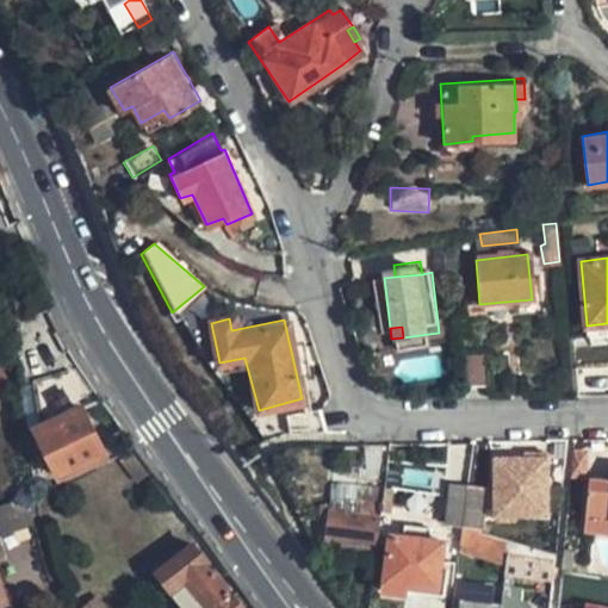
[(429,334),(403,337),(404,348),(430,346),(429,334)]
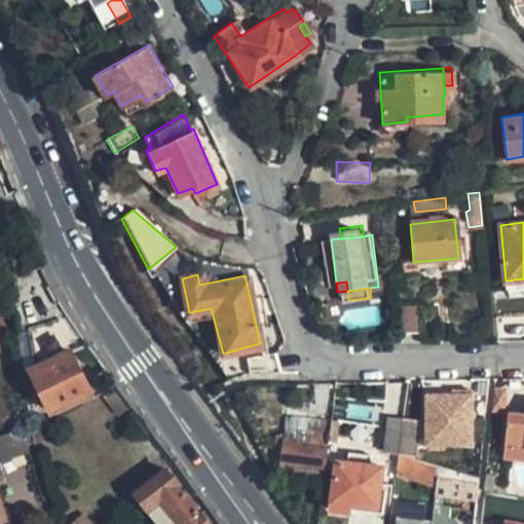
[(417,304),(398,305),(400,335),(419,332),(417,304)]
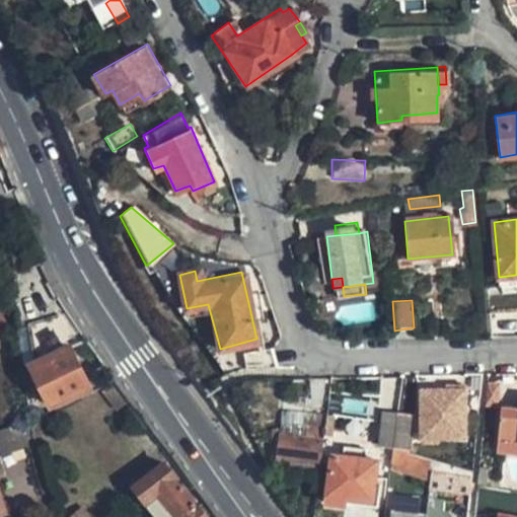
[(50,400),(85,384),(67,346),(31,363),(50,400)]
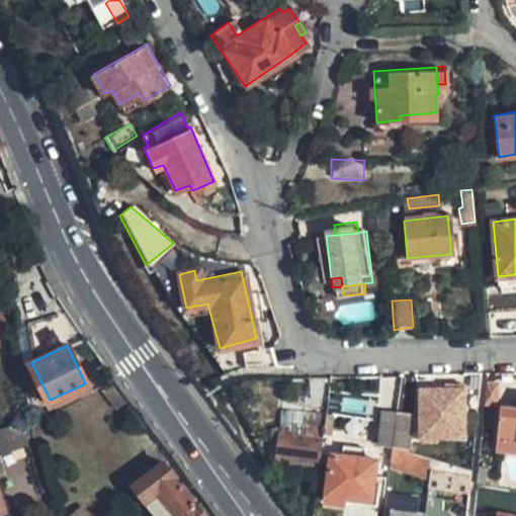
[(242,354),(246,371),(272,365),(268,348),(242,354)]
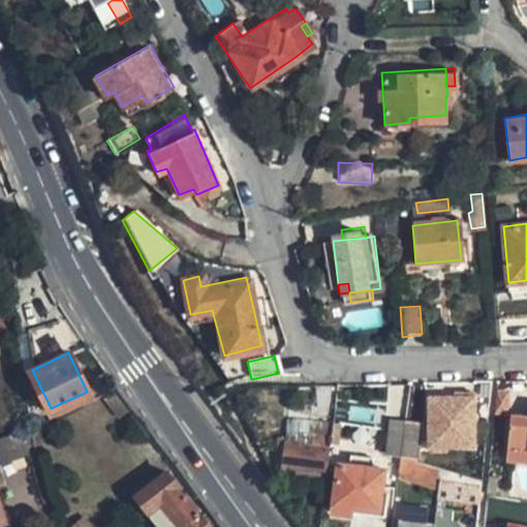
[(513,393),(499,391),(497,412),(510,413),(513,393)]
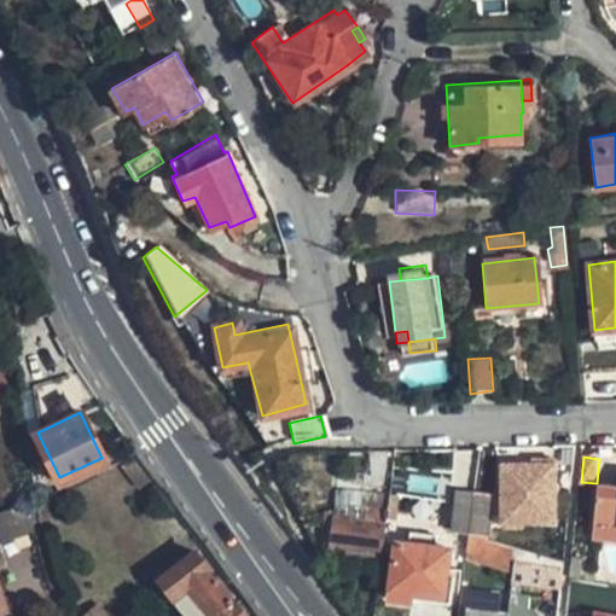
[(555,521),(555,474),(534,474),(533,464),(503,465),(504,512),(522,512),(521,521),(555,521)]
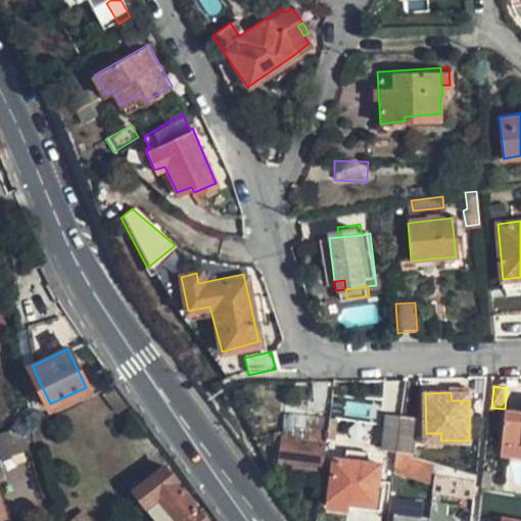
[(520,411),(520,412),(508,410),(503,456),(520,457),(520,411)]
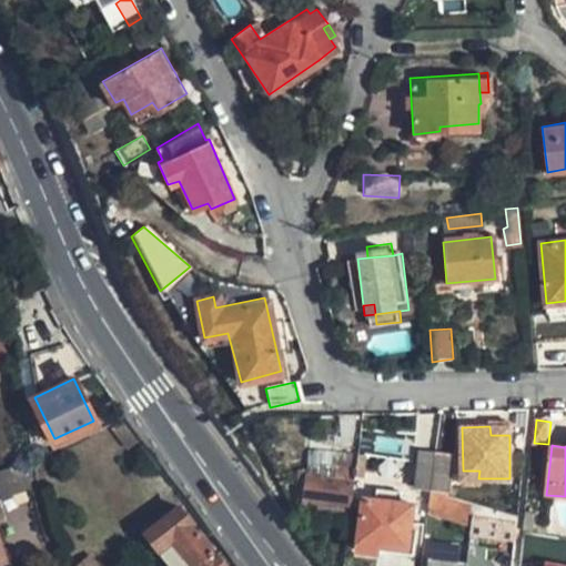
[(432,491),(436,452),(418,451),(414,489),(432,491)]
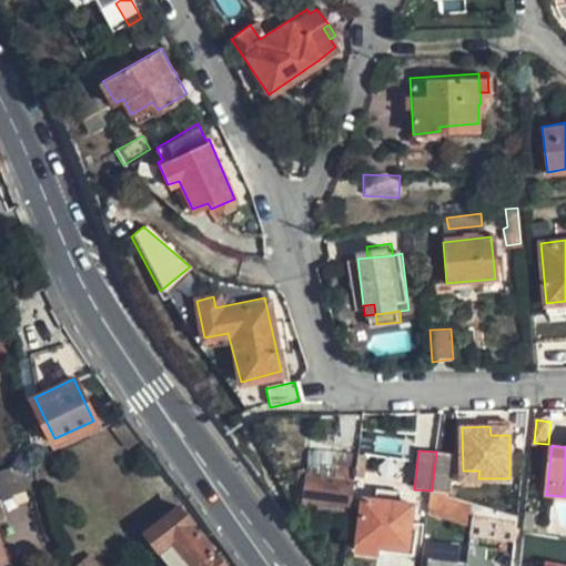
[(332,452),(331,467),(356,470),(357,454),(332,452)]
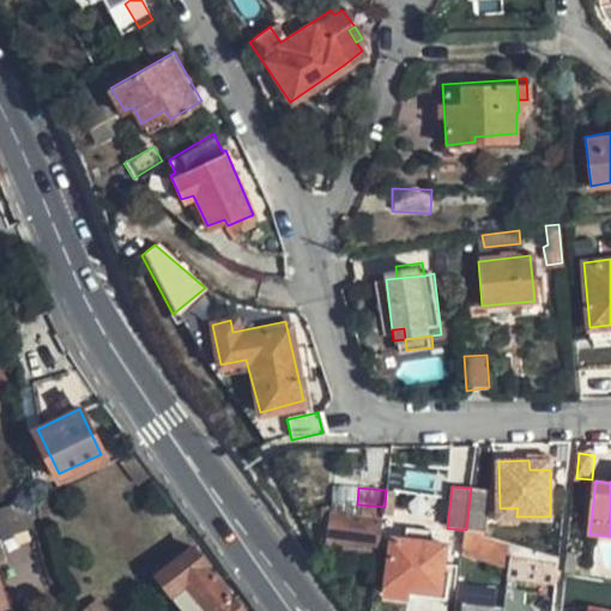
[(487,490),(471,488),(466,530),(479,530),(487,490)]
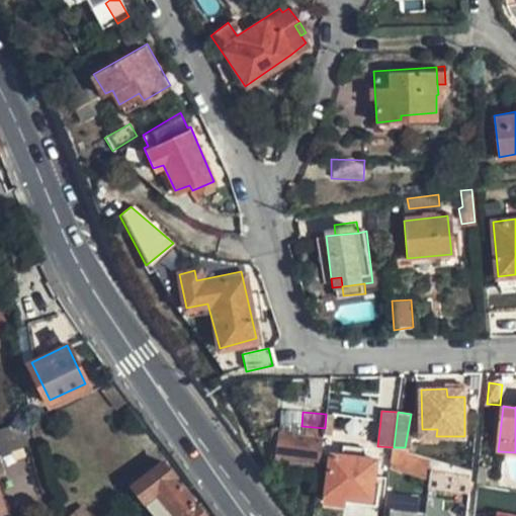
[(278,424),(275,457),(288,459),(306,460),(306,469),(315,469),(319,439),(323,439),(325,428),(302,426),(278,424)]
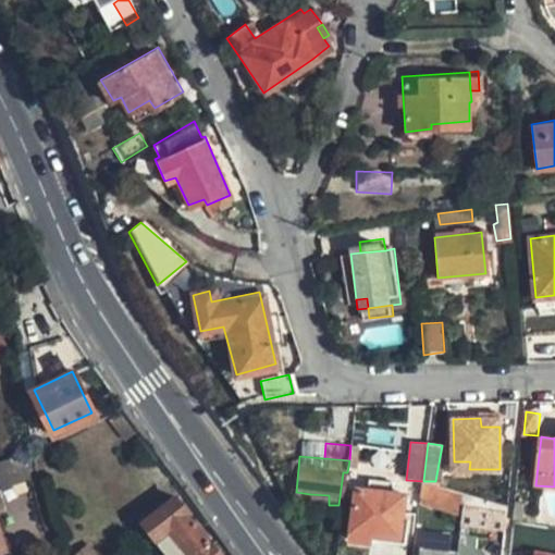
[(461,506),(464,493),(423,481),(421,494),(461,506)]
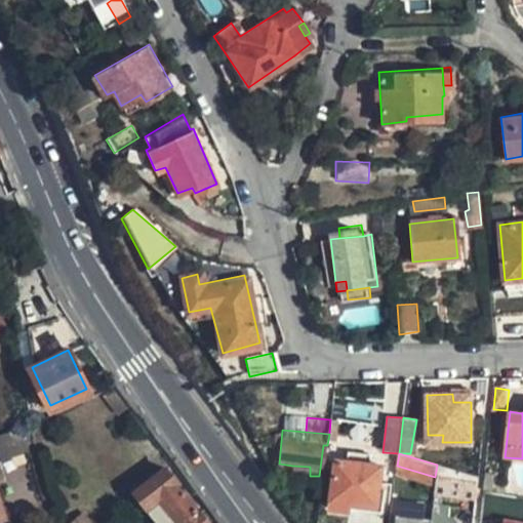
[(380,468),(336,463),(330,510),(350,512),(351,503),(376,506),(380,468)]
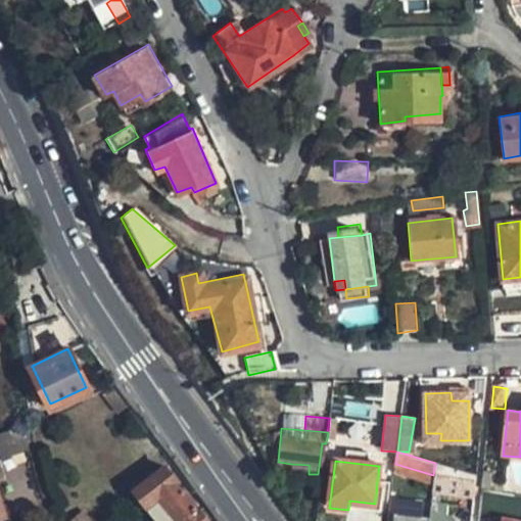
[(475,487),(477,475),(435,463),(433,475),(475,487)]
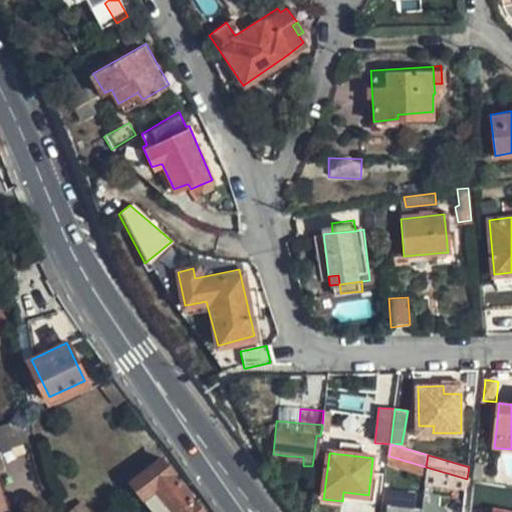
[(303,457),(286,456),(286,464),(303,466),(303,457)]
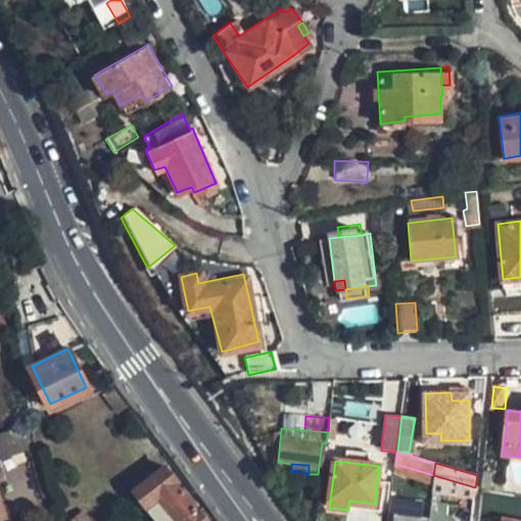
[(127,492),(129,490),(142,508),(155,499),(172,520),(200,520),(160,468),(149,476),(145,471),(124,487),(127,492)]
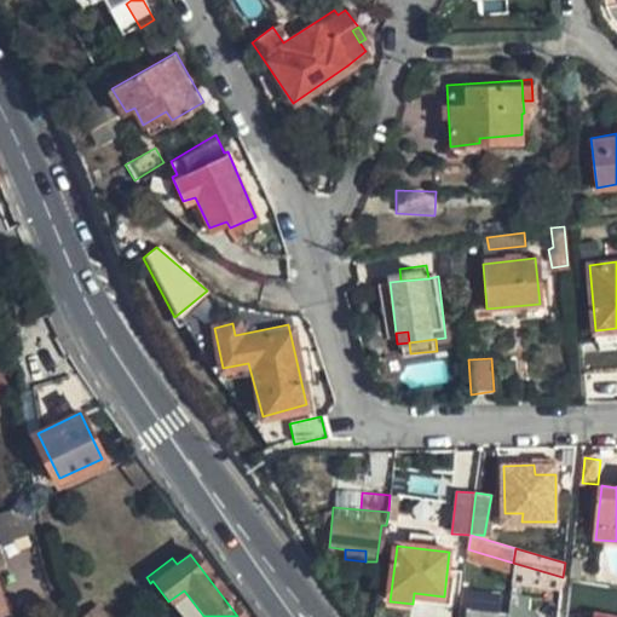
[(584,559),(574,558),(572,577),(583,578),(584,559)]
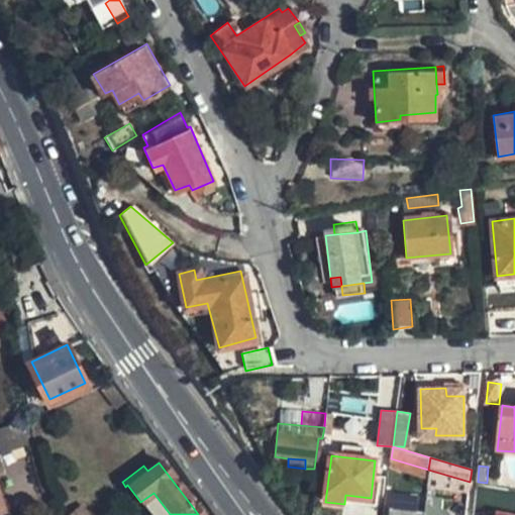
[(170,514),(153,493),(140,502),(149,514),(170,514)]
